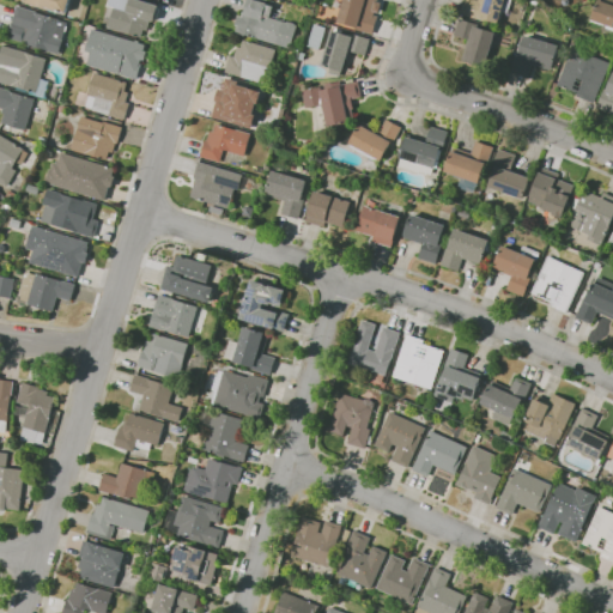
[(70,0),(67,13),(47,7),(47,8),(24,1),(24,0),(70,0)]
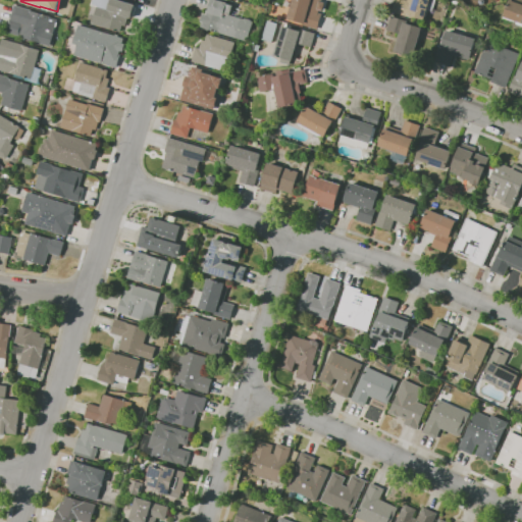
[(120,32),(103,27),(92,23),(98,6),(93,4),(94,0),(118,0),(136,5),(132,18),(128,17),(125,25),(122,25),(120,32)]
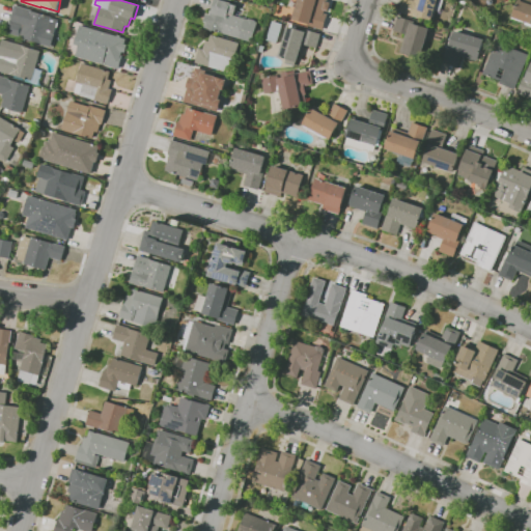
[(256,22),(258,22),(252,42),(248,40),(213,29),(213,30),(204,28),(206,22),(204,22),(206,14),(210,15),(211,10),(212,10),(215,0),(232,0),(231,3),(232,3),(231,4),(238,5),(234,15),(248,20),(250,19),(255,20),(256,22)]
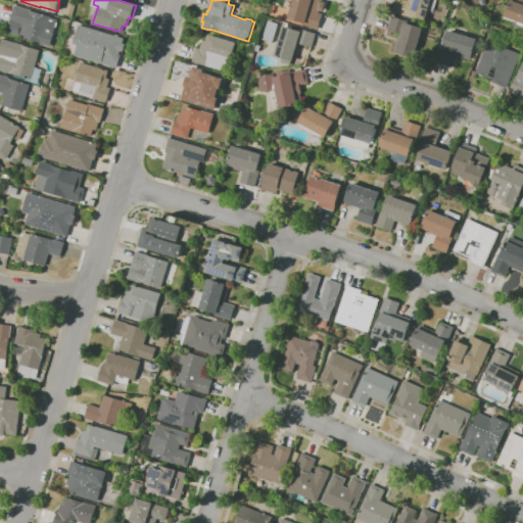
[(319,29),(303,25),(303,22),(289,18),(293,0),(323,0),(323,1),(326,2),(324,11),(321,10),(320,12),(323,13),(319,29)]
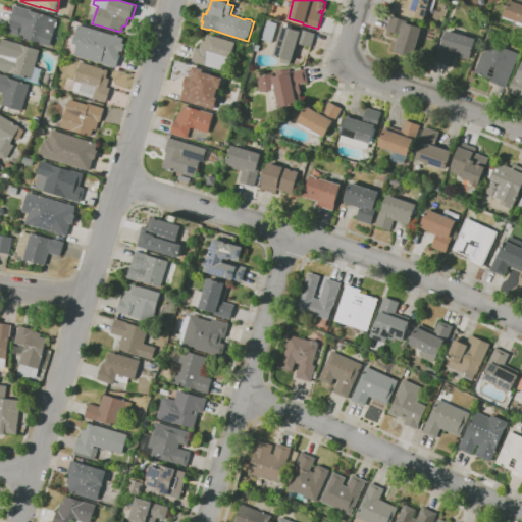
[(424,19),(410,15),(409,16),(393,11),(396,0),(436,0),(433,11),(427,9),(424,19)]
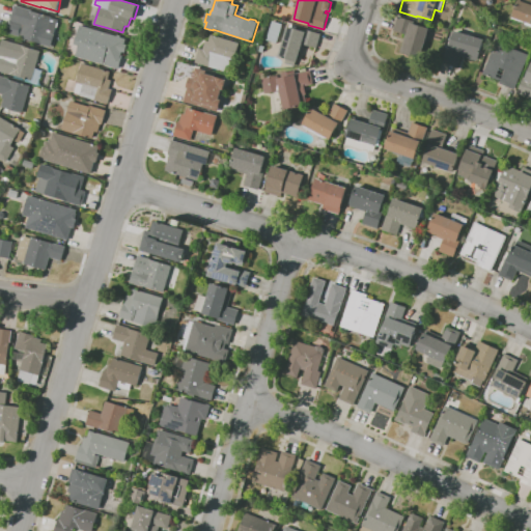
[(530,25),(526,24),(526,23),(512,18),(519,0),(530,0),(530,25)]
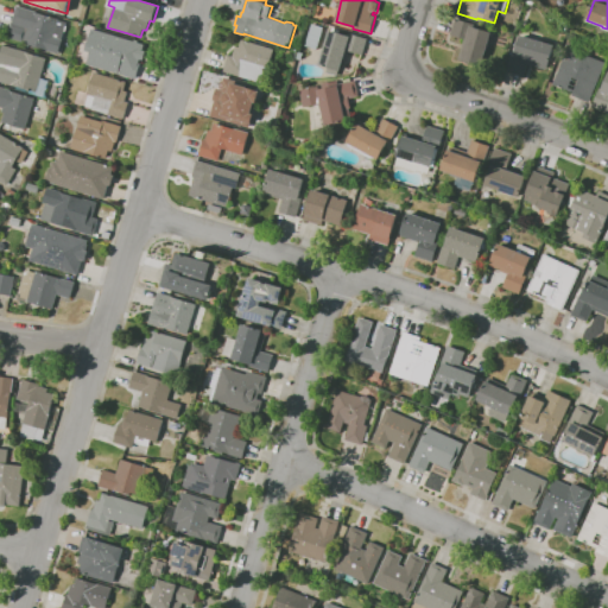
[(59,54),(48,50),(26,43),(7,37),(18,5),(37,11),(37,12),(59,19),(58,20),(67,23),(65,26),(68,26),(65,32),(64,31),(62,39),(63,39),(59,54)]
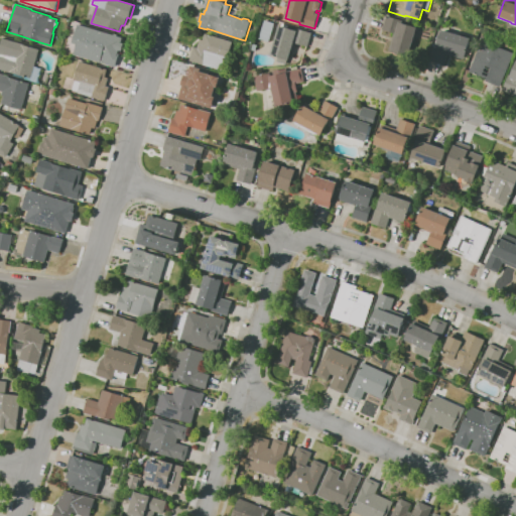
[(409,57),(389,51),(394,32),(383,29),(387,15),(401,19),(400,22),(418,27),(409,57)]
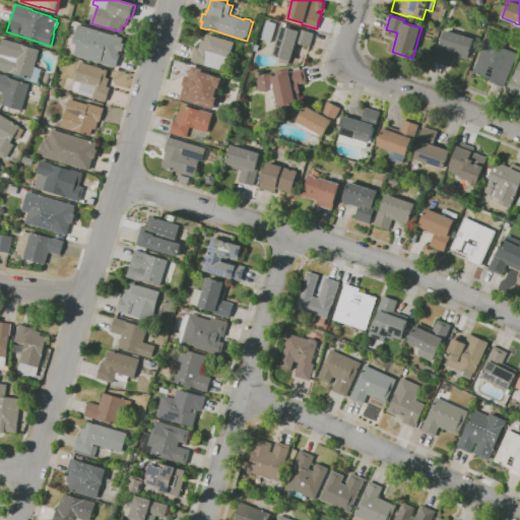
[(116,67),(75,55),(78,45),(73,43),(79,23),(124,38),(122,43),(125,44),(123,51),(120,51),(119,53),(121,54),(116,67)]
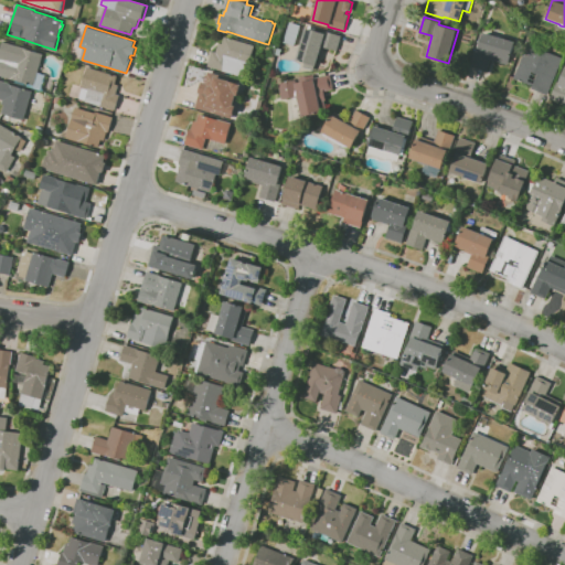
[(313,71),(304,67),(305,62),(297,60),(307,28),(323,32),(324,30),(342,35),(338,51),(324,46),(322,56),(320,55),(317,65),(316,65),(313,71)]
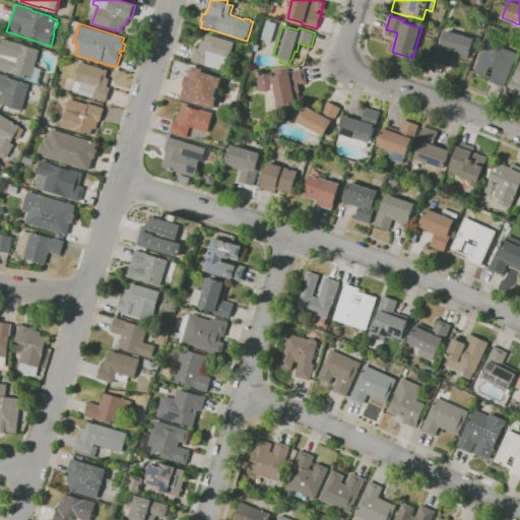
[(449,65),(434,61),(439,45),(442,46),(446,29),(475,39),(468,59),(452,54),(449,65)]
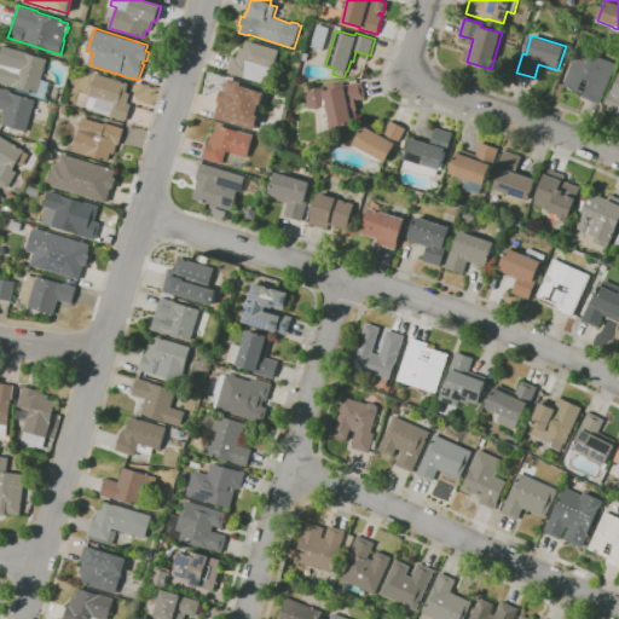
[(266,85),(227,73),(232,56),(237,57),(241,47),(244,48),(247,40),(278,50),(272,73),(270,73),(266,85)]
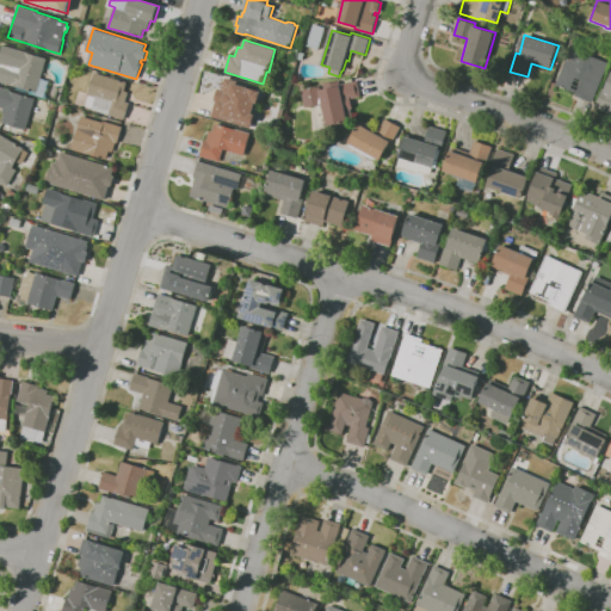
[(45,99),(36,96),(37,93),(14,86),(0,82),(0,55),(4,44),(30,53),(30,54),(48,59),(42,79),(50,81),(45,99)]
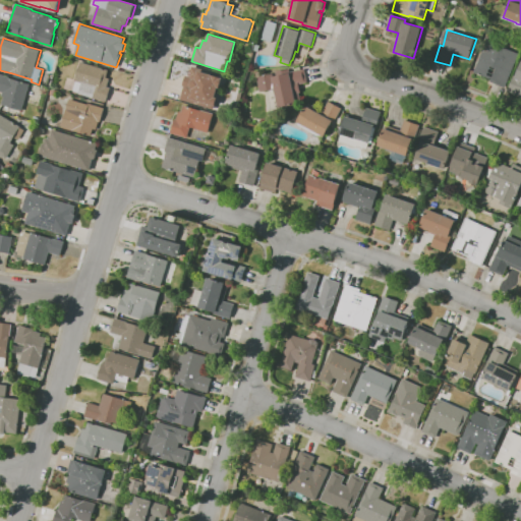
[(505,88),(490,81),(491,79),(474,72),(487,40),(519,53),(505,88)]
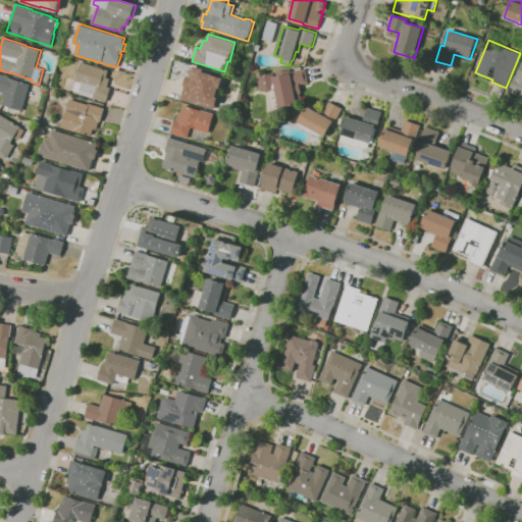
[(252,57),(244,54),(248,43),(256,45),(252,57)]
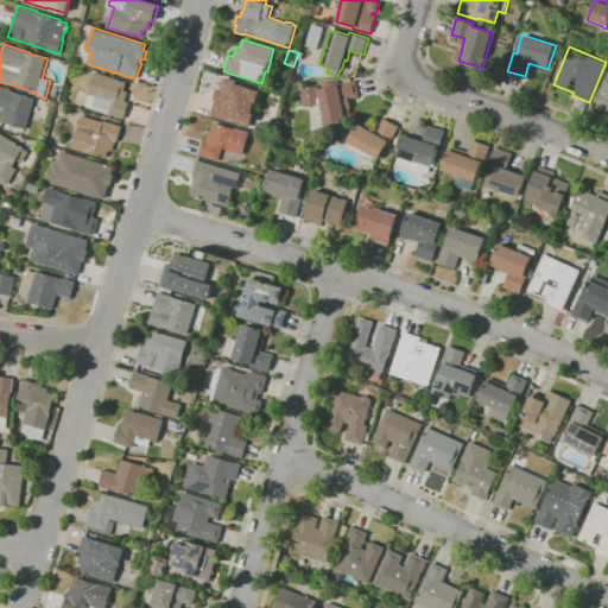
[(124,119),(109,114),(92,108),(93,108),(86,106),(89,95),(88,94),(94,71),(127,82),(124,89),(128,92),(125,101),(130,102),(124,119)]
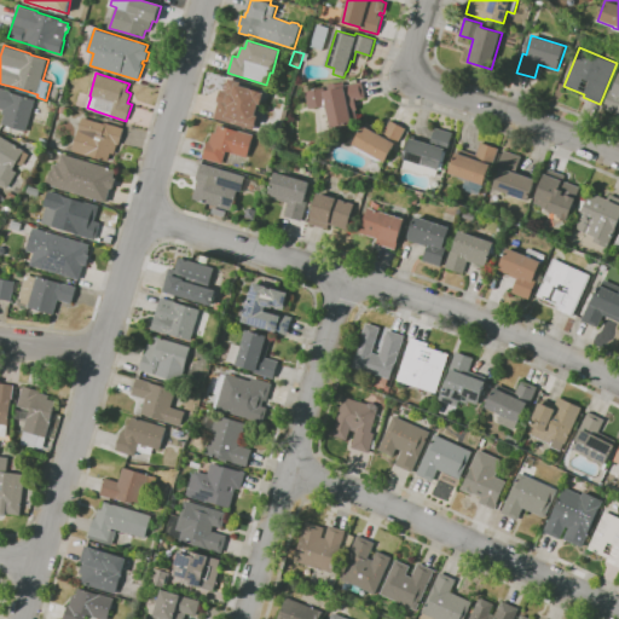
[(227,82),(229,79),(266,90),(261,105),(260,104),(256,115),(259,116),(256,126),(255,126),(254,129),(214,119),(219,103),(217,103),(221,90),(225,91),(224,88),(225,84),(227,82)]
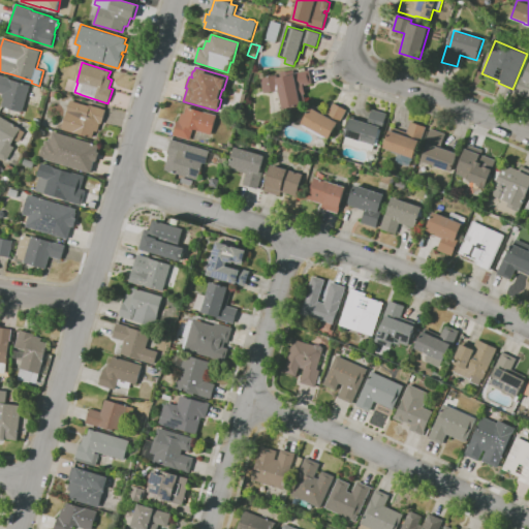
[(528,97),(516,92),(521,80),(524,81),(528,67),(528,97)]
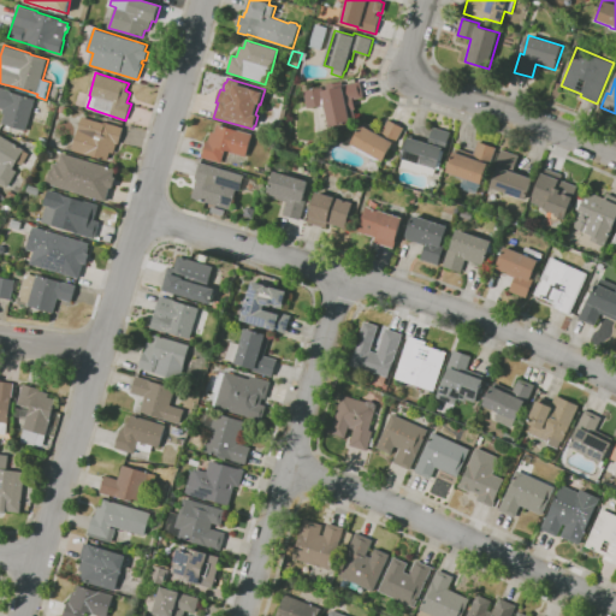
[(330,126),(325,106),(308,108),(304,90),(324,87),(325,90),(343,87),(342,86),(361,81),(365,98),(354,100),(356,110),(354,110),(356,120),(330,126)]
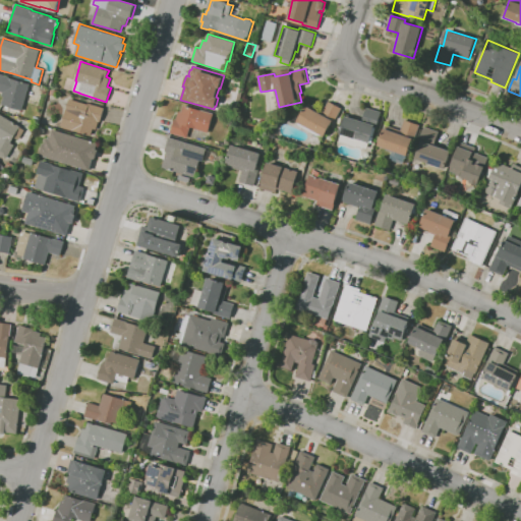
[(22,111),(2,105),(4,97),(2,96),(3,93),(0,92),(0,73),(10,76),(9,77),(31,83),(22,111)]
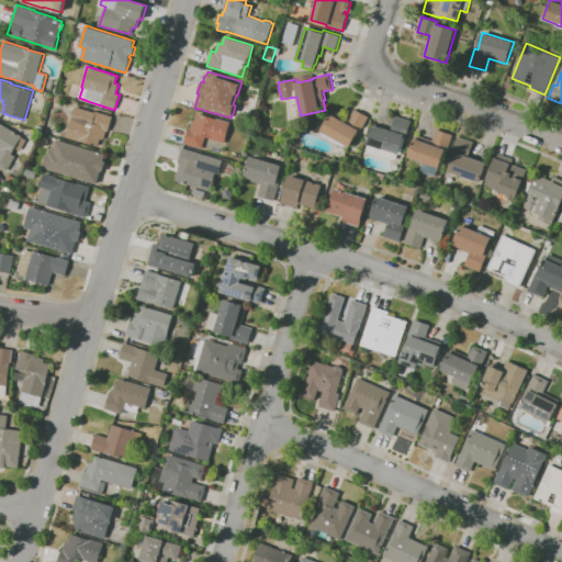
[(99,146),(79,141),(66,136),(76,107),(94,112),(96,111),(113,116),(108,131),(107,131),(104,139),(101,138),(99,146)]
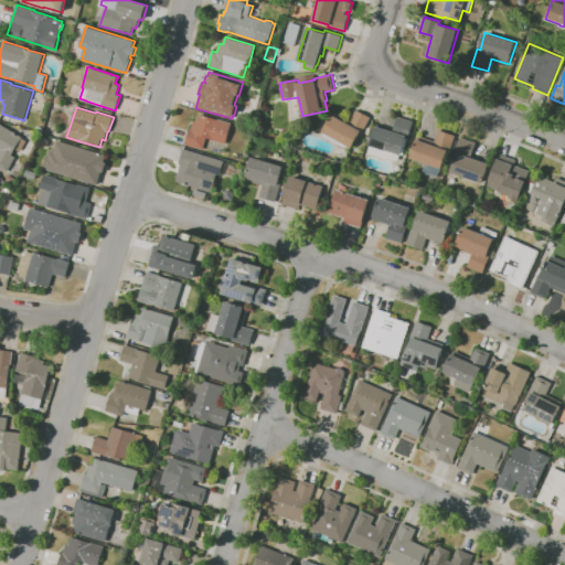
[(349,149),(341,146),(323,136),(324,132),(322,131),(332,113),(350,123),(356,109),(371,117),(362,134),(360,132),(352,148),(350,147),(349,149)]
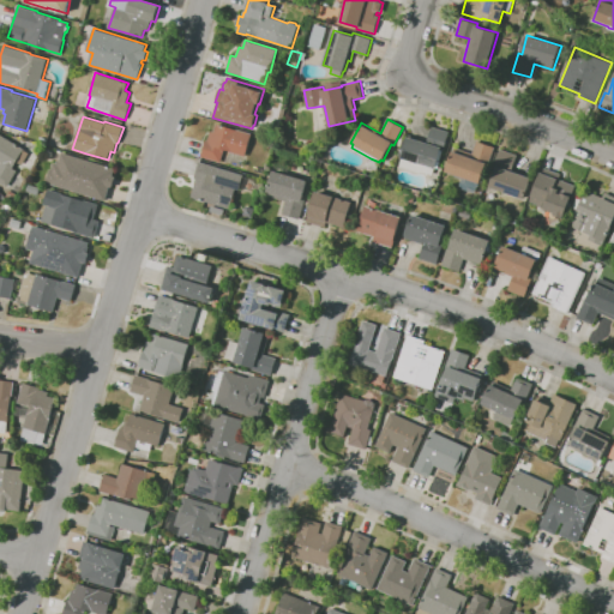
[(221,163),(202,156),(206,140),(208,140),(211,131),(215,132),(217,124),(238,130),(252,134),(245,156),(230,151),(226,149),(221,163)]
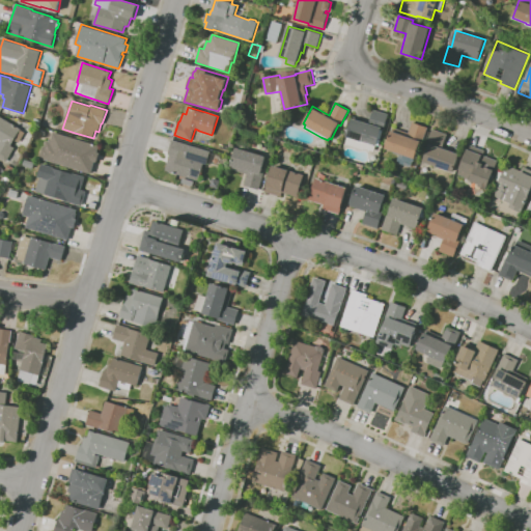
[(374,151),(364,148),(364,150),(345,144),(348,137),(347,136),(353,118),(369,123),(374,109),(389,114),(384,130),(383,129),(376,145),(374,151)]
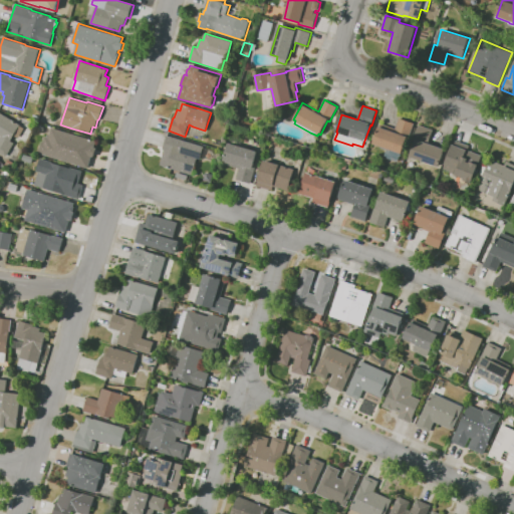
[(6,157),(0,153),(0,112),(20,124),(20,125),(25,129),(18,139),(14,136),(11,141),(15,143),(6,157)]
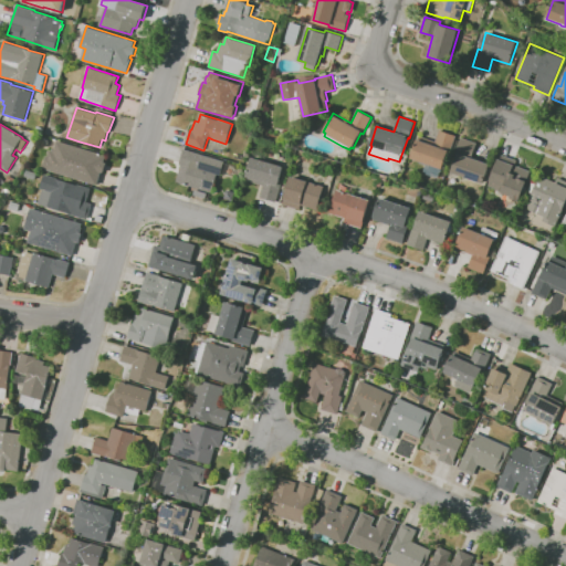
[(439,178),(423,173),(426,165),(420,163),(420,161),(410,158),(418,139),(419,139),(420,136),(436,142),(440,129),(454,135),(442,169),(439,178)]
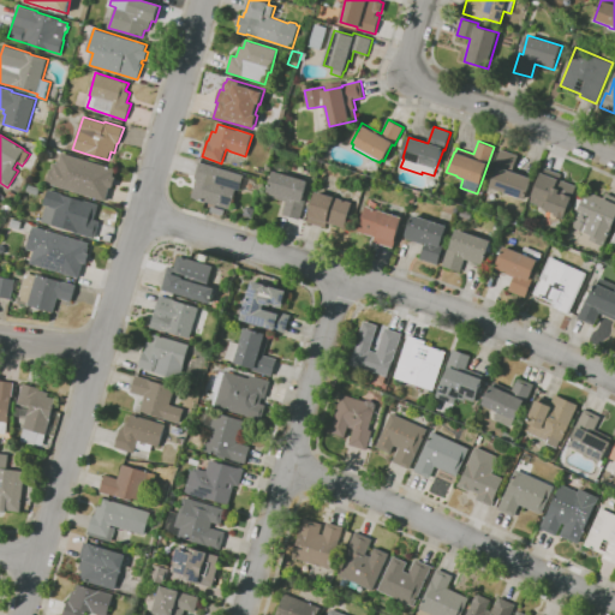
[(525,199),(490,187),(497,167),(495,166),(501,149),(519,156),(513,172),(532,179),(525,199)]
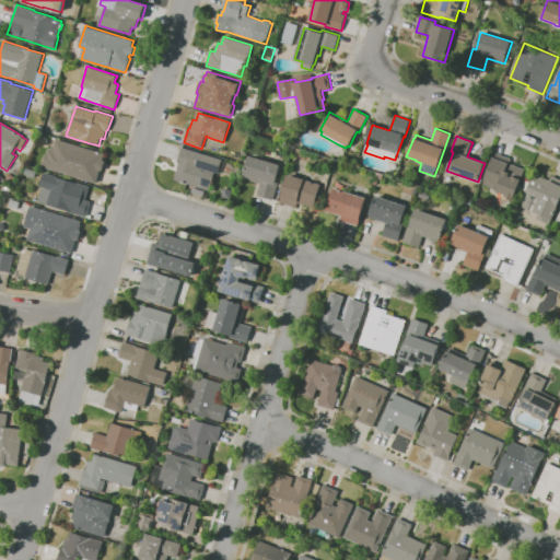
[(42,166),(46,154),(47,154),(49,148),(54,150),(57,139),(105,154),(103,161),(105,161),(103,171),(101,170),(96,183),(42,166)]
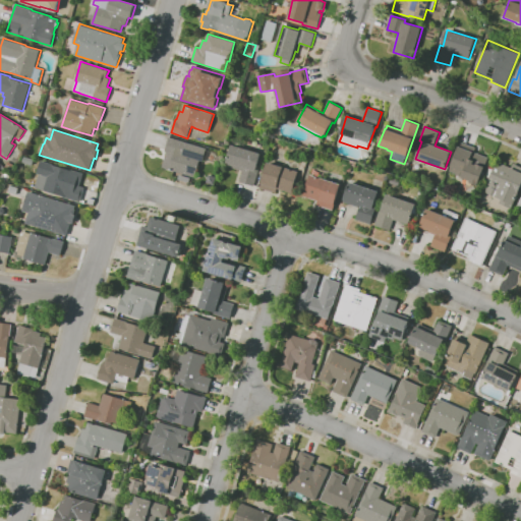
[(195,177),(162,167),(167,152),(165,152),(170,137),(207,149),(203,162),(200,161),(195,177)]
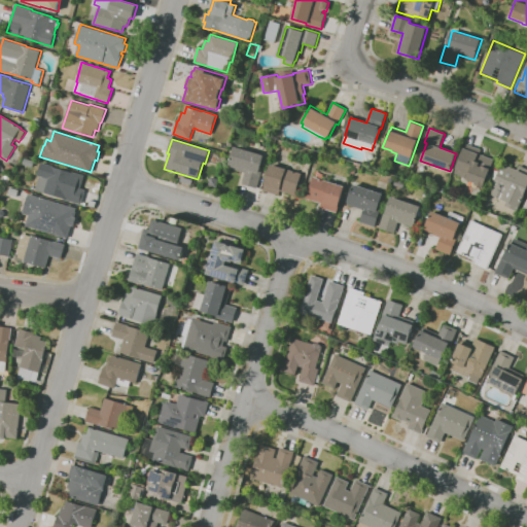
[(484,187),(482,186),(483,186),(477,184),(476,184),(477,183),(468,180),(468,179),(461,176),(461,175),(456,173),(466,143),(482,149),(480,153),(494,159),(492,165),(494,166),(493,170),(491,169),(484,187)]
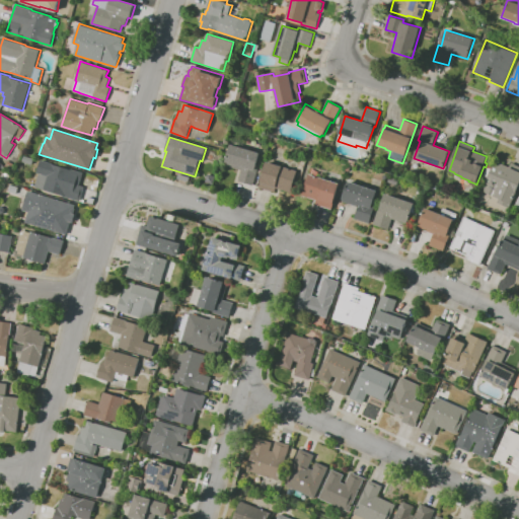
[(253,184),(239,180),(242,170),(226,165),(227,162),(226,162),(231,144),(261,153),(256,167),(258,167),(253,184)]
